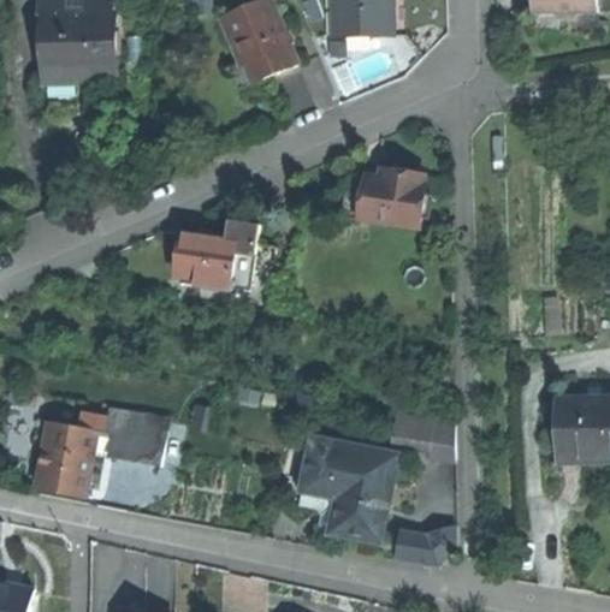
[(267,0),(223,15),(238,61),(247,59),(254,81),(273,73),(294,66),(271,0),(267,0)]
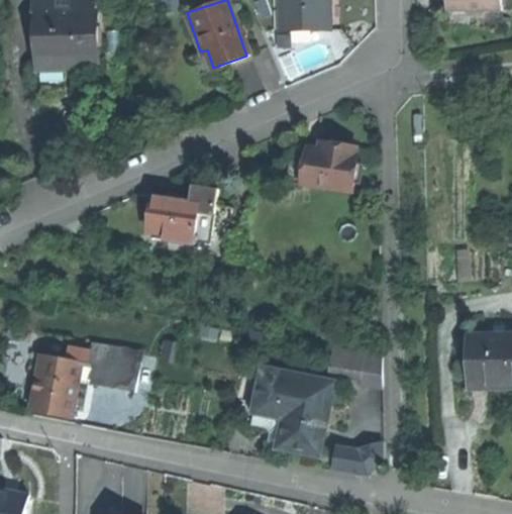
[(276,0),(277,29),(288,29),(287,0),(276,0)]
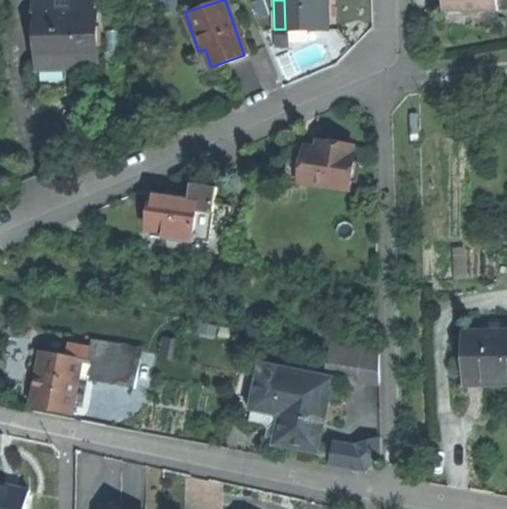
[(284,0),(285,29),(323,29),(322,0),(284,0)]
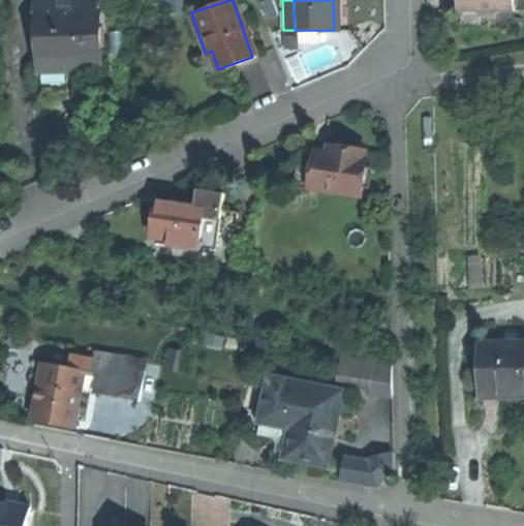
[(515,18),(515,6),(460,7),(460,19),(515,18)]
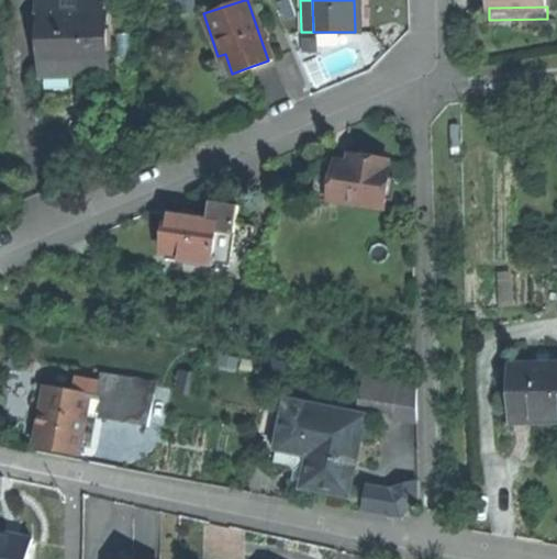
[(103,14),(37,17),(40,79),(62,78),(80,77),(79,68),(106,67),(103,14)]
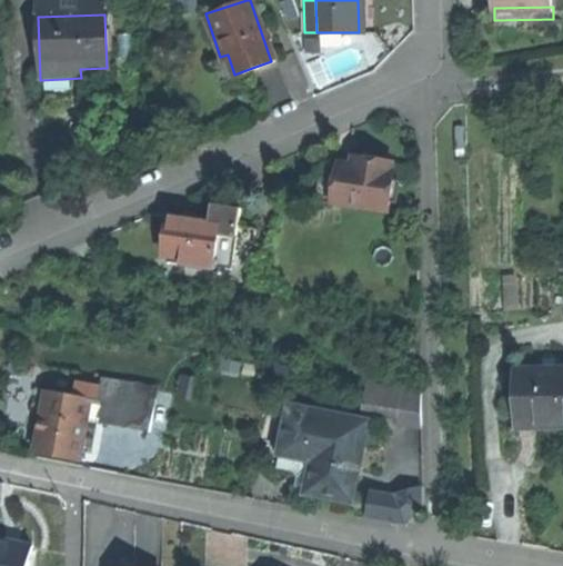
[(353,157),(352,166),(374,169),(375,160),(353,157)]
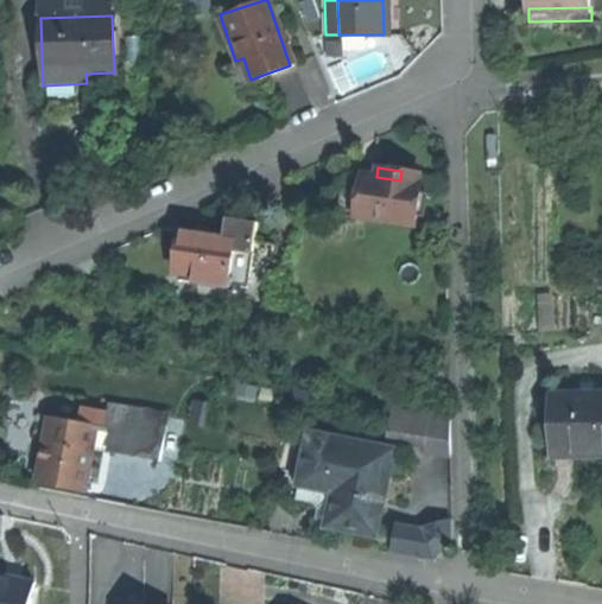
[(355,215),(413,223),(418,182),(416,182),(417,172),(401,171),(400,180),(376,177),(361,175),(359,185),(359,194),(355,215)]
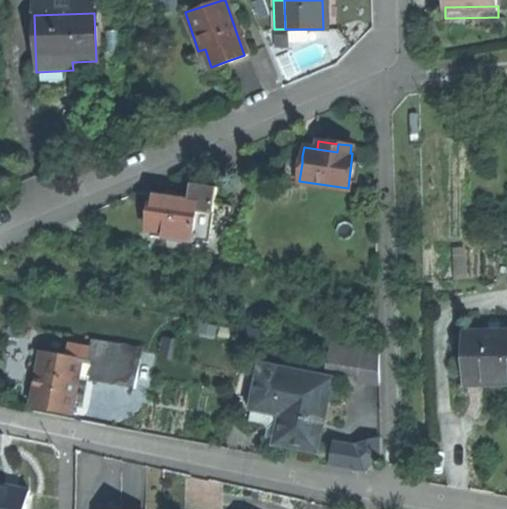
[(284,179),(299,181),(302,163),(286,161),(284,179)]
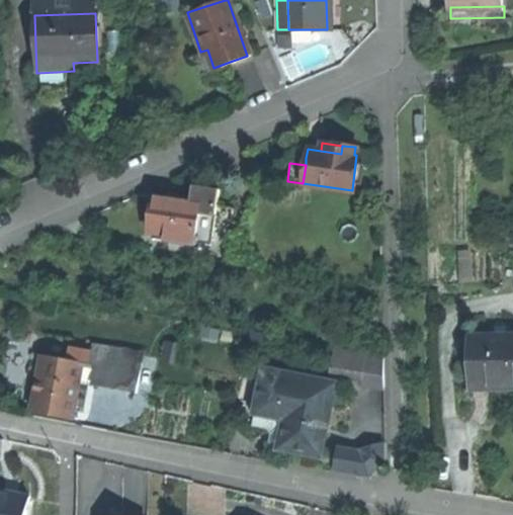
[(216,189),(191,185),(188,201),(153,195),(151,207),(147,206),(146,212),(145,218),(150,219),(148,230),(163,233),(167,238),(192,243),(193,239),(207,241),(216,189)]
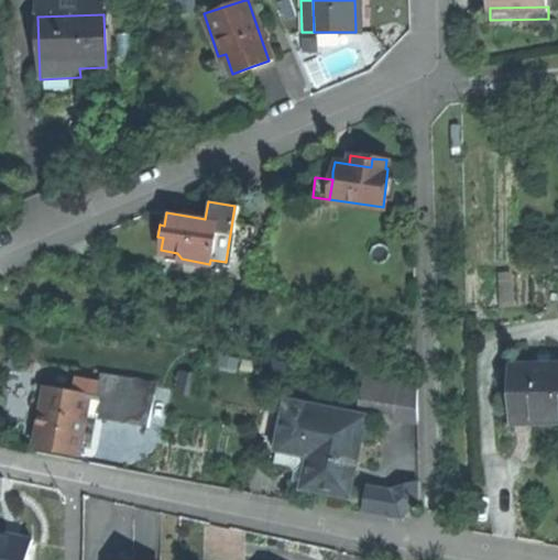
[(498,390),(509,390),(509,365),(509,358),(498,358),(498,390)]
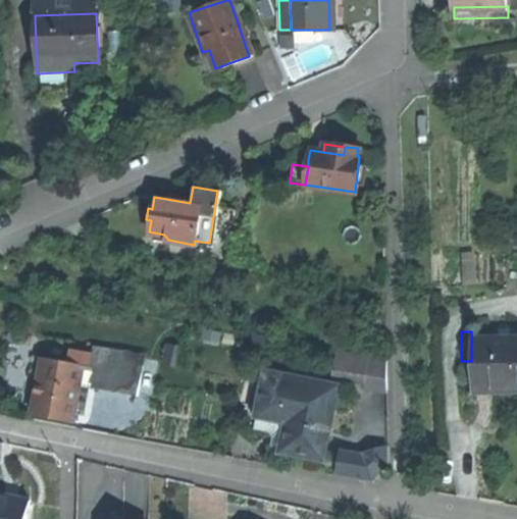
[(516,338),(471,339),(471,361),(472,391),(506,391),(516,390),(516,338)]
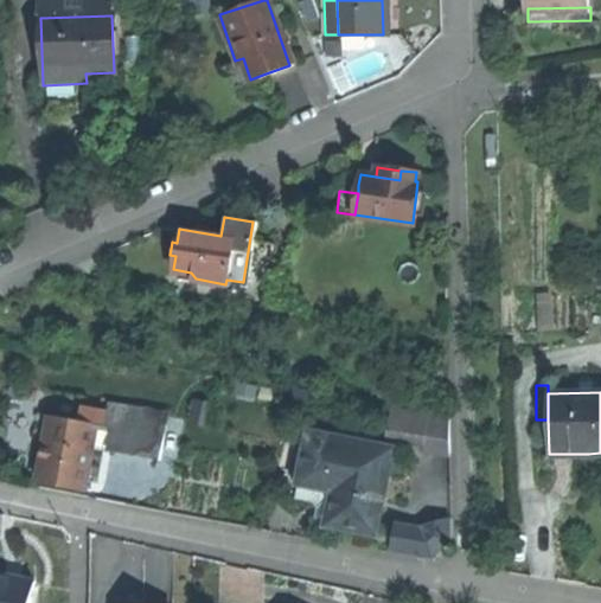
[(17,434),(43,438),(46,417),(77,422),(80,409),(24,399),(17,434)]
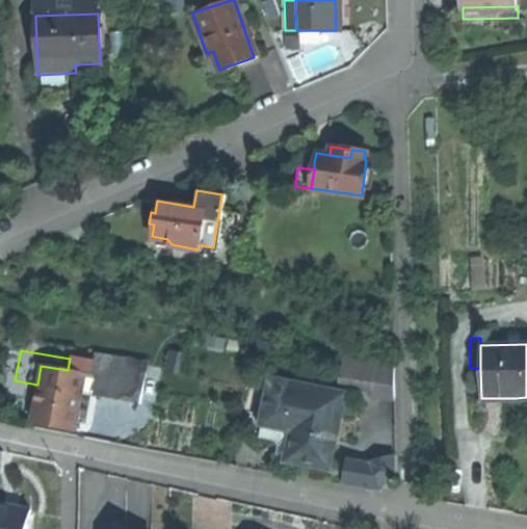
[(165,368),(177,370),(180,353),(168,351),(165,368)]
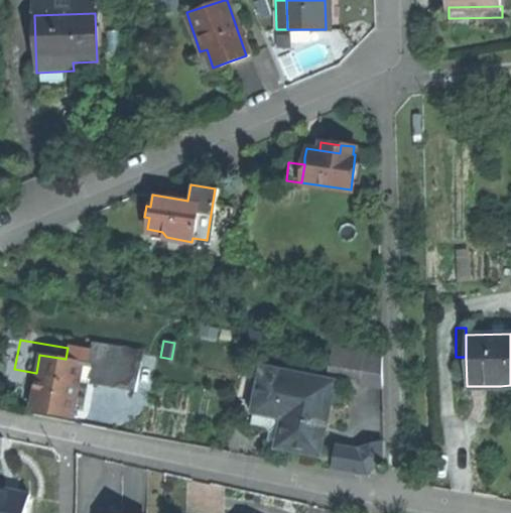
[(68,348),(66,359),(80,362),(136,372),(139,354),(90,345),(89,352),(68,348)]
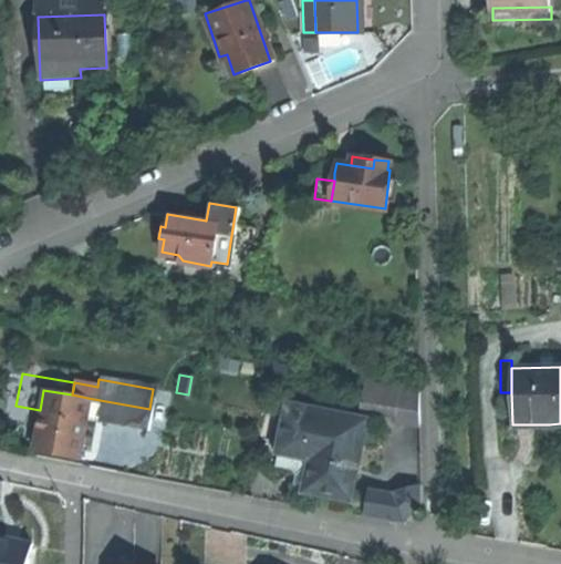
[(363,407),(393,411),(397,385),(367,379),(363,407)]
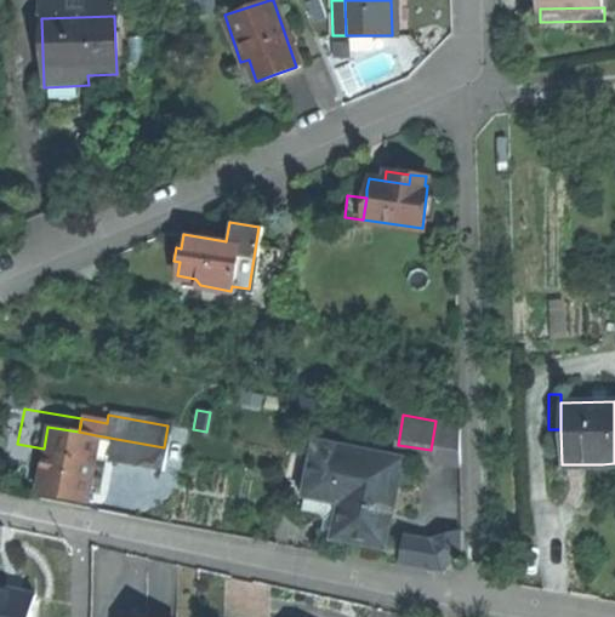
[(457,424),(436,421),(431,450),(430,458),(457,463),(457,424)]
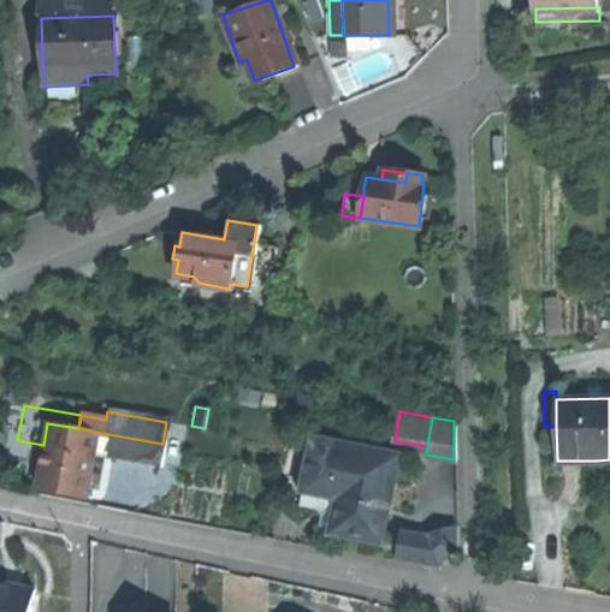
[(60,491),(84,494),(92,452),(95,432),(78,428),(47,423),(43,445),(42,449),(40,461),(36,486),(60,491)]
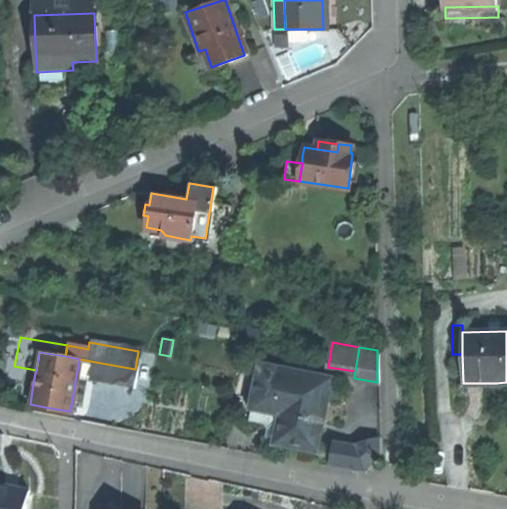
[(135,369),(79,359),(76,376),(132,385),(135,369)]
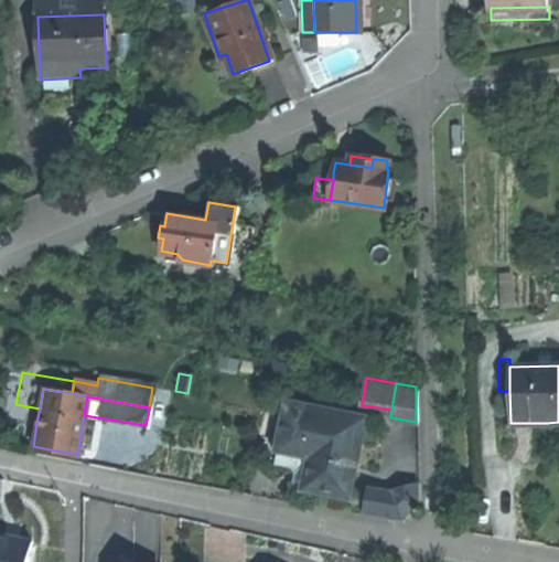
[(362,419),(285,403),(275,451),(308,458),(301,488),(323,492),(345,497),(362,419)]
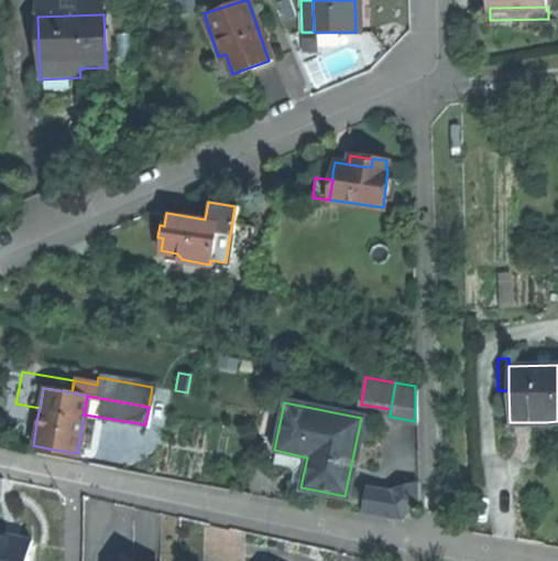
[(385,493),(369,491),(364,515),(396,520),(416,504),(416,485),(385,493)]
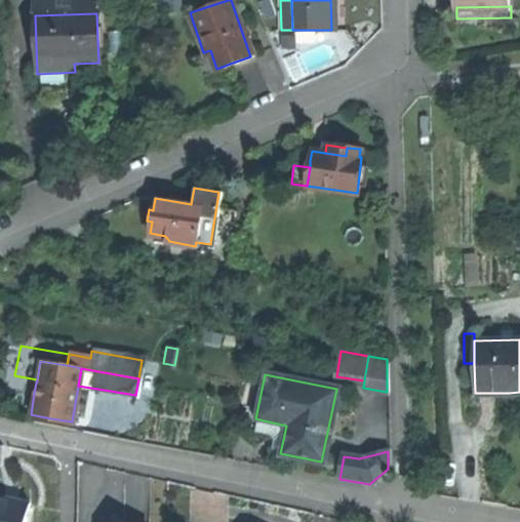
[(0,521),(22,521),(27,503),(0,497),(0,521)]
